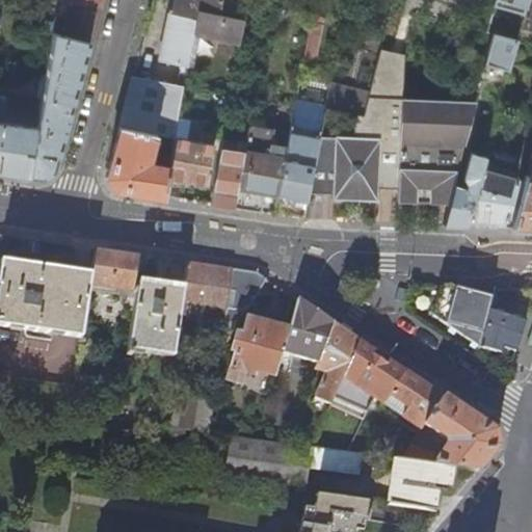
[(62,34),(68,1),(64,0),(57,0),(53,32),(62,34)]
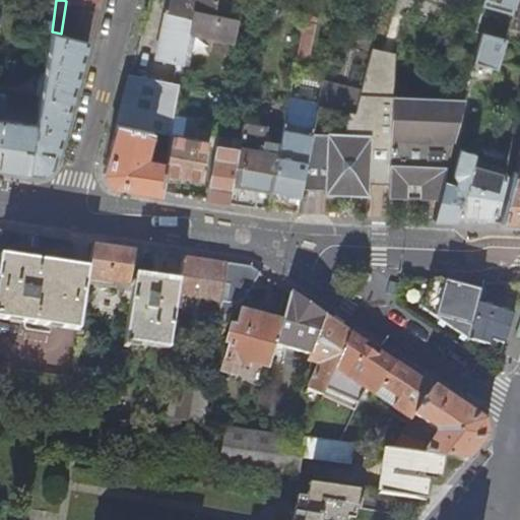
[(178,0),(169,0),(166,12),(191,18),(193,8),(213,12),(215,0),(193,0),(193,3),(178,0)]
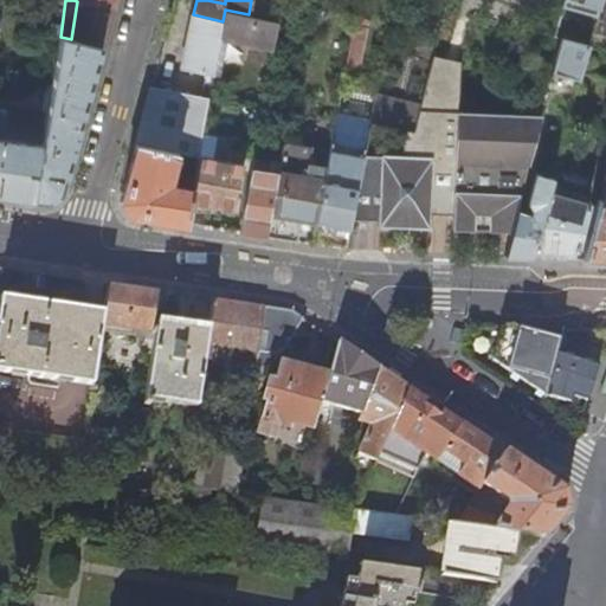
[(264,0),(251,0),(249,14),(262,17),(264,0)]
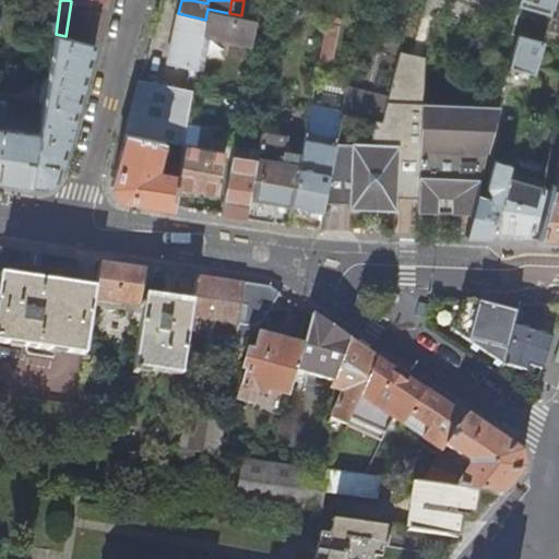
[(532,0),(522,36),(543,42),(545,33),(546,30),(554,0),(532,0)]
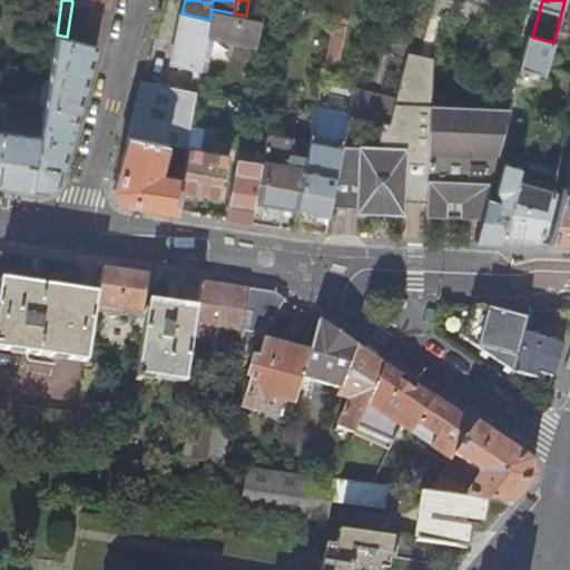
[(569,33),(569,0),(564,0),(557,30),(569,33)]
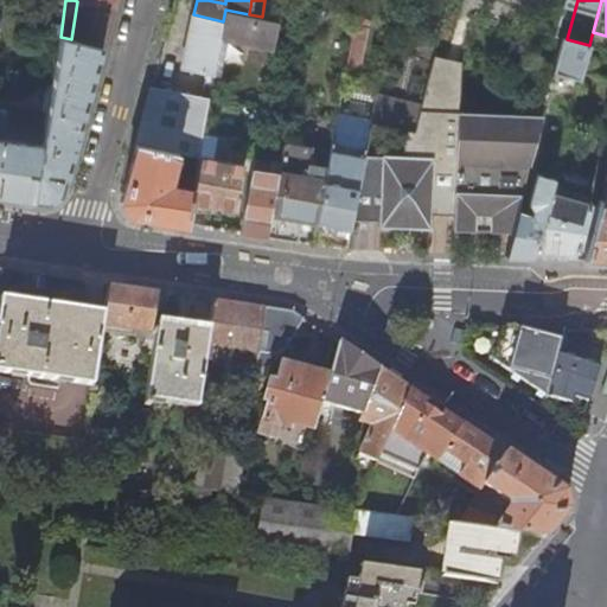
[(77,1),(71,39),(101,48),(107,26),(110,10),(77,1)]
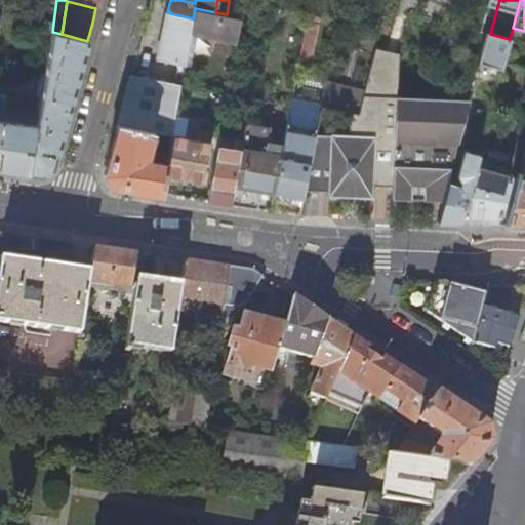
[(191,31),(237,40),(241,17),(227,14),(215,12),(195,8),(193,18),(191,31)]
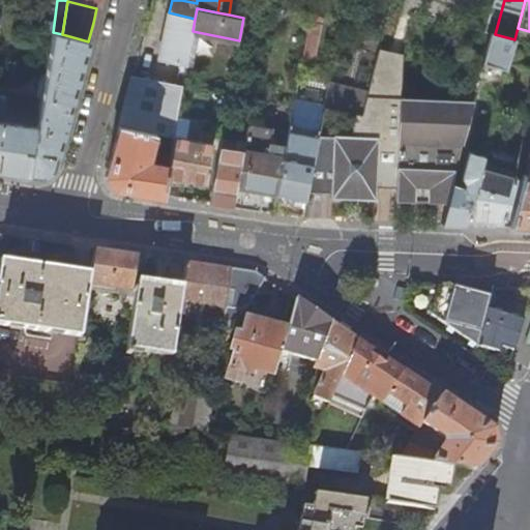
[(159,60),(186,65),(193,31),(195,19),(169,12),(159,60)]
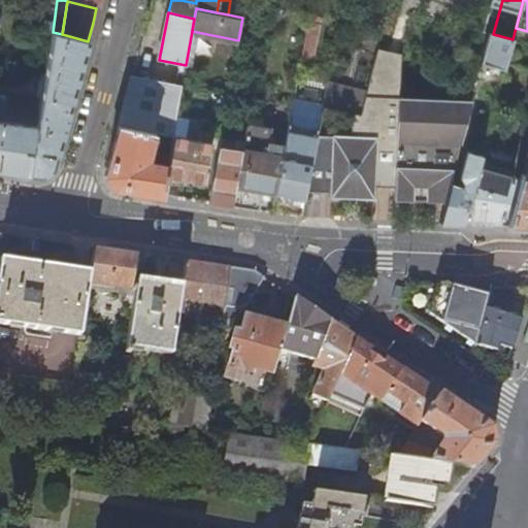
[(319,25),(307,22),(295,85),(306,87),(319,25)]
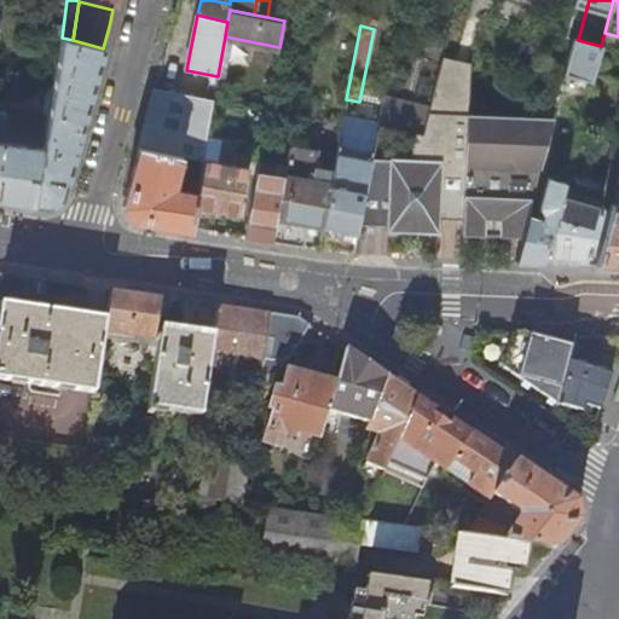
[(62,38),(48,115),(46,133),(44,148),(34,206),(46,207),(62,197),(80,131),(103,48),(73,40),(62,38)]
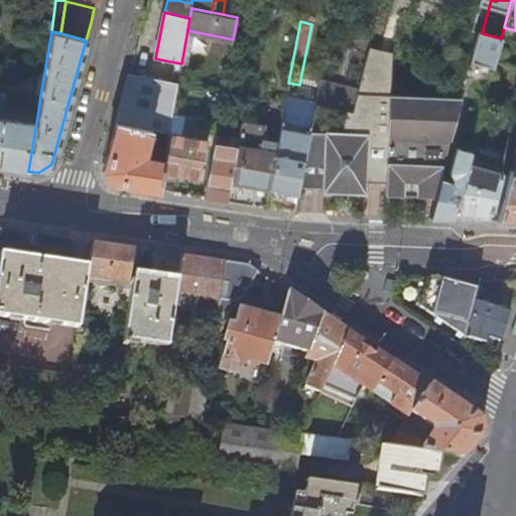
[(482,66),(470,62),(466,79),(482,82),(487,66),(494,68),(495,61),(501,38),(482,33),(478,32),(477,36),(474,49),(486,52),(482,66)]
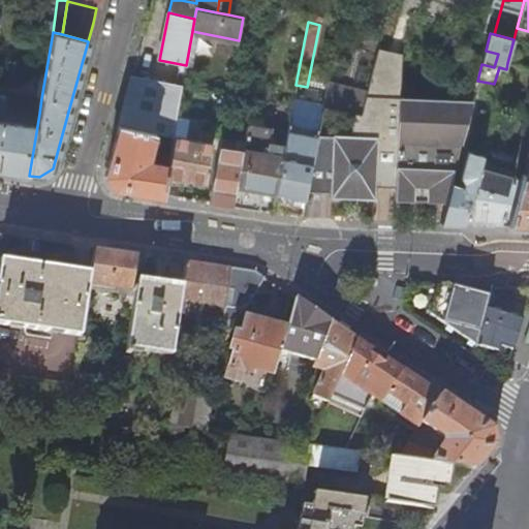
[(404,53),(378,45),(376,53),(392,56),(392,80),(386,80),(386,95),(389,95),(402,96),(404,53)]
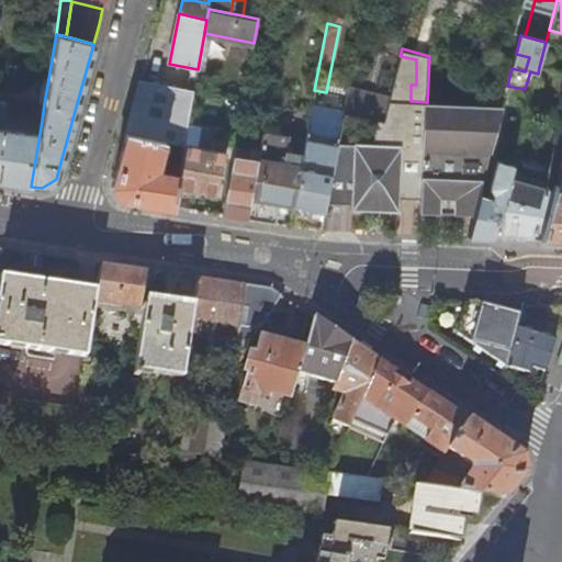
[(529,57),(516,54),(512,68),(525,71),(529,57)]
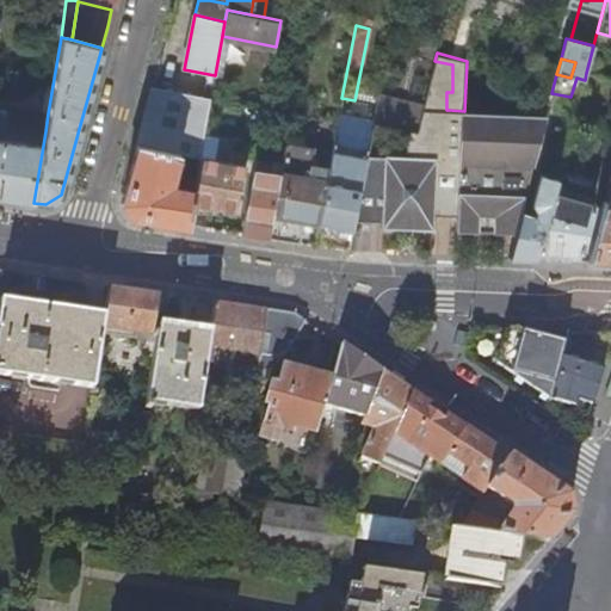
[(452,65),(434,61),(424,104),(446,110),(446,92),(452,92),(452,65)]
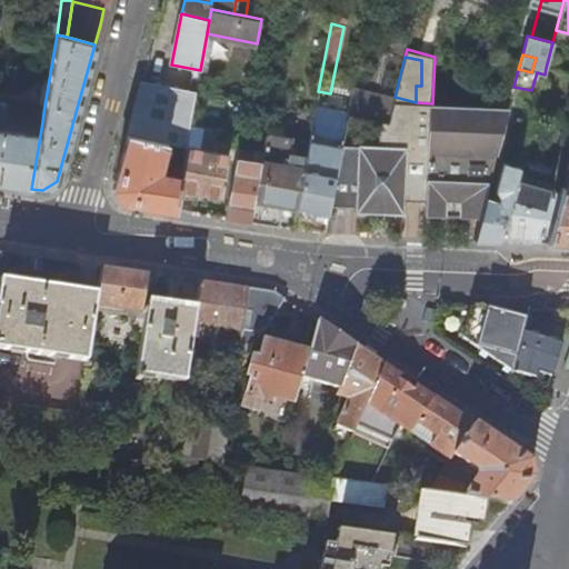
[(196,90),(142,80),(128,135),(167,142),(186,146),(190,122),(196,90)]
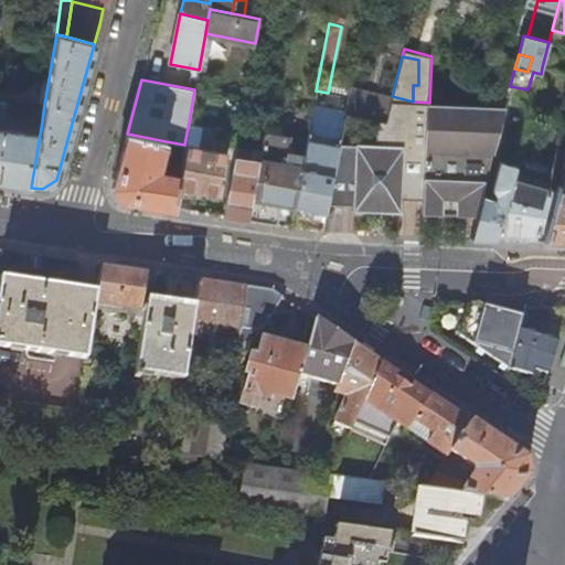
[(372,91),(365,117),(377,120),(385,123),(392,96),(372,91)]
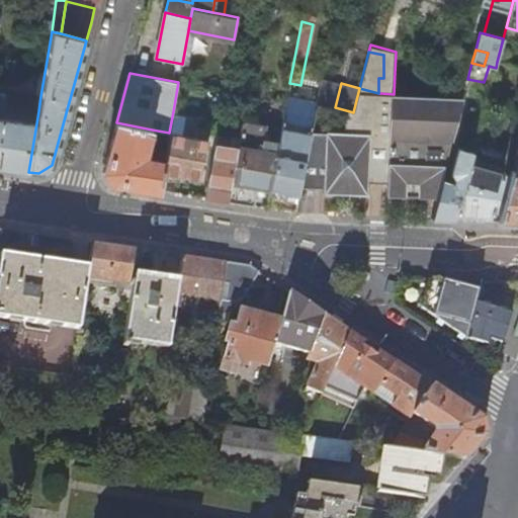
[(370,180),(373,180),(396,97),(380,93),(378,93),(359,88),(353,112),(346,110),(344,131),(327,131),(327,132),(312,132),(306,158),(300,186),(325,187),(325,192),(369,194),(370,180)]
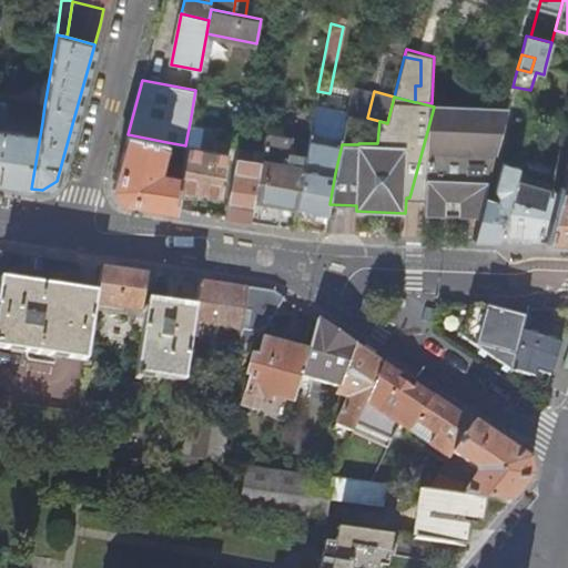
[(6,118),(42,122),(44,105),(8,100),(7,108),(0,107),(0,183),(31,189),(40,135),(4,130),(6,118)]
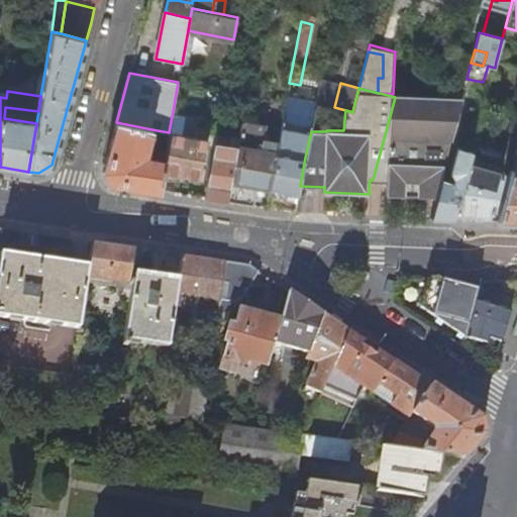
[(396,94),(395,97),(373,180),(386,181),(387,194),(436,197),(440,178),(461,97),(396,94)]
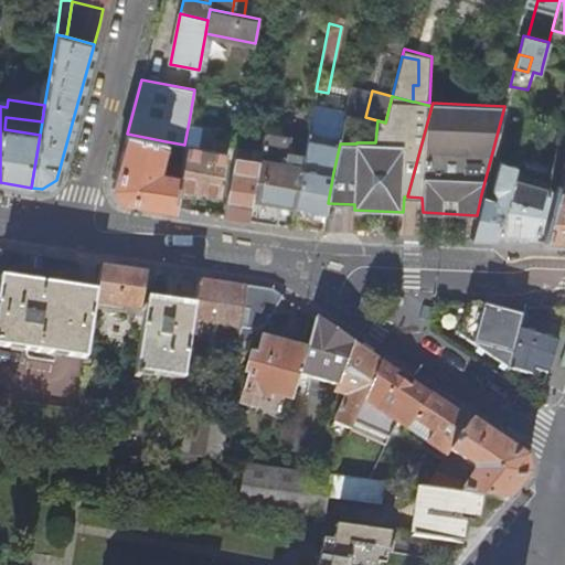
[(330,146),(337,113),(308,107),(301,140),(330,146)]
